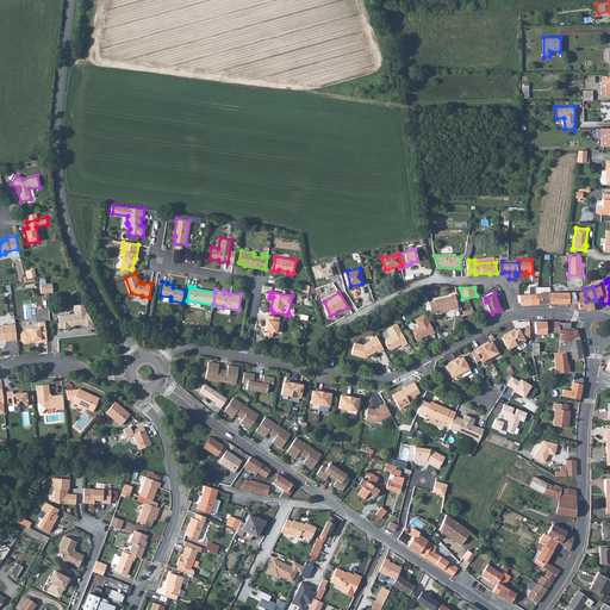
[(452,297),(435,300),(437,313),(459,309),(456,294),(452,296),(452,297)]
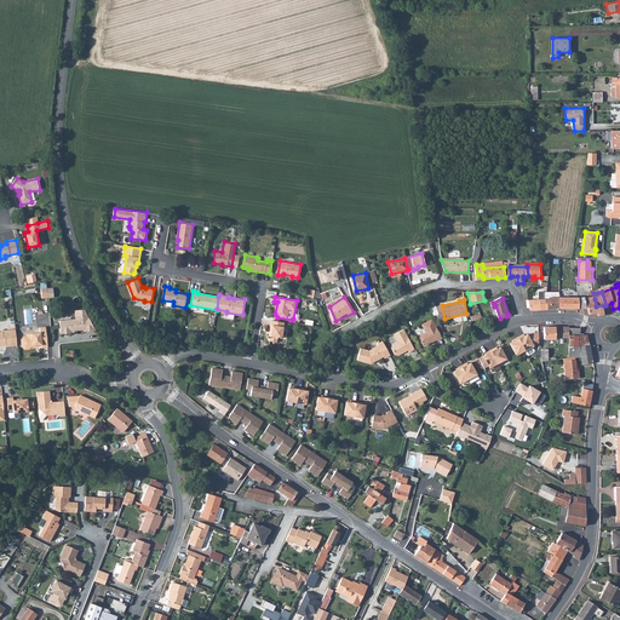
[(560,309),(561,300),(550,299),(550,300),(545,300),(546,310),(560,309)]
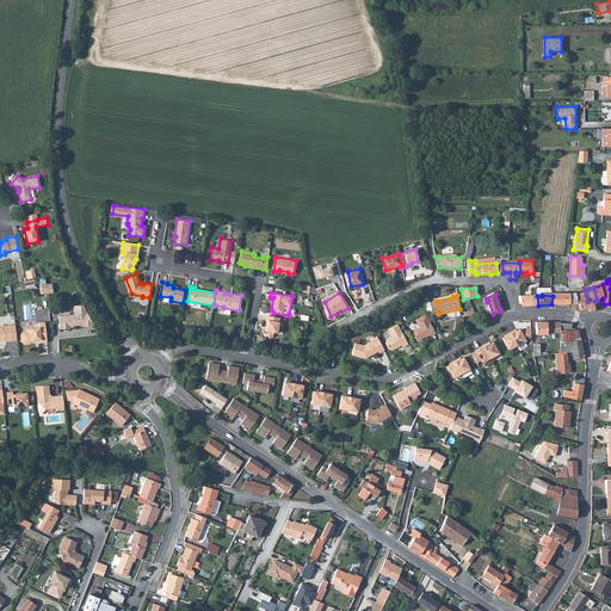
[(582,296),(576,297),(578,303),(580,303),(582,310),(590,309),(590,313),(596,312),(594,301),(587,302),(586,295),(582,296)]
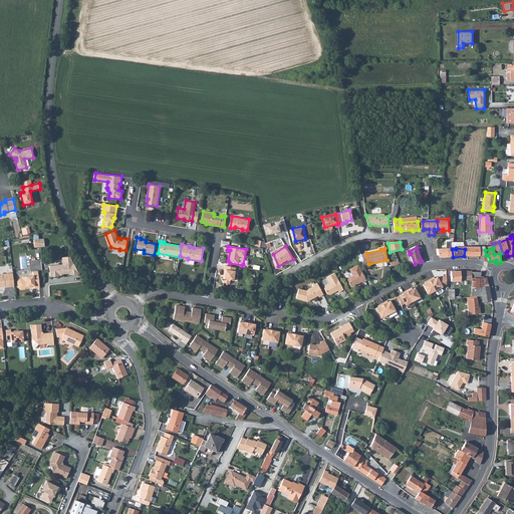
[(447,249),(439,249),(439,256),(442,258),(448,257),(447,249)]
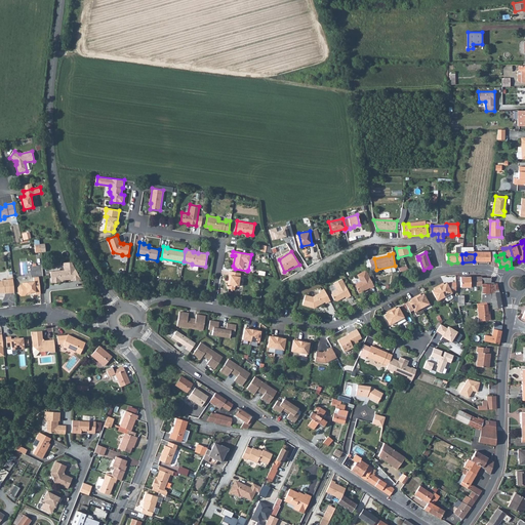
[(70,261),(71,269),(51,271),(52,282),(62,281),(72,280),(72,281),(81,280),(75,260),(70,261)]
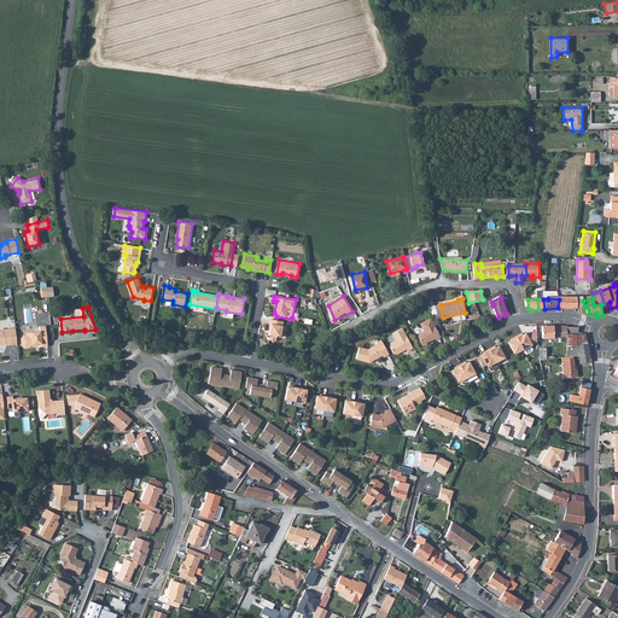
[(280,337),(283,321),(270,319),(268,330),(270,331),(269,336),(268,340),(277,342),(277,337),(280,337)]
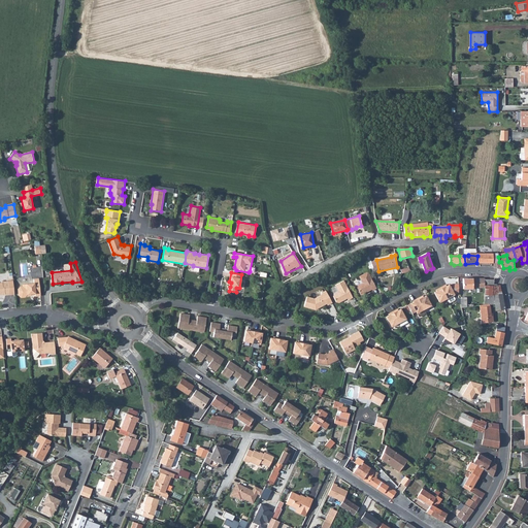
[(373,289),(365,272),(357,277),(360,284),(356,286),(360,294),(369,290),(369,291),(373,289)]
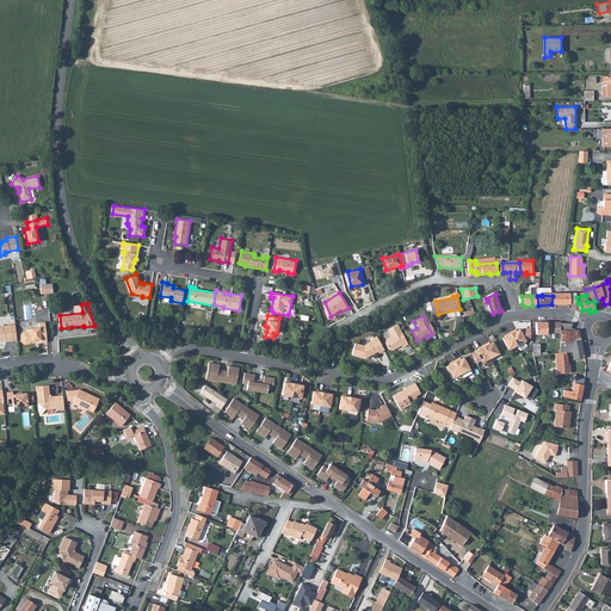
[(45,322),(39,322),(39,327),(26,328),(26,329),(24,331),(22,334),(22,341),(25,344),(30,344),(32,340),(41,339),(41,343),(48,341),(45,322)]
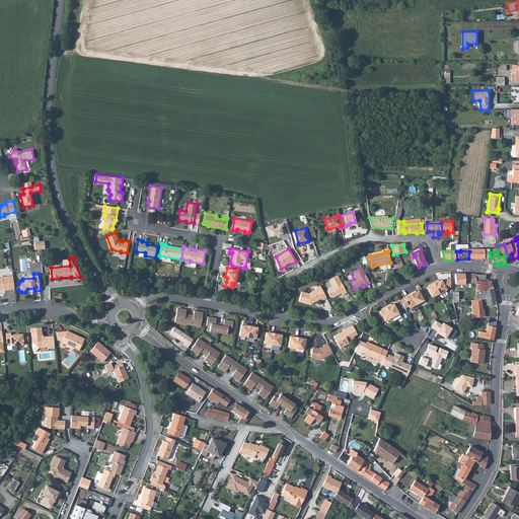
[(456,285),(465,284),(464,275),(459,275),(456,275),(456,285)]
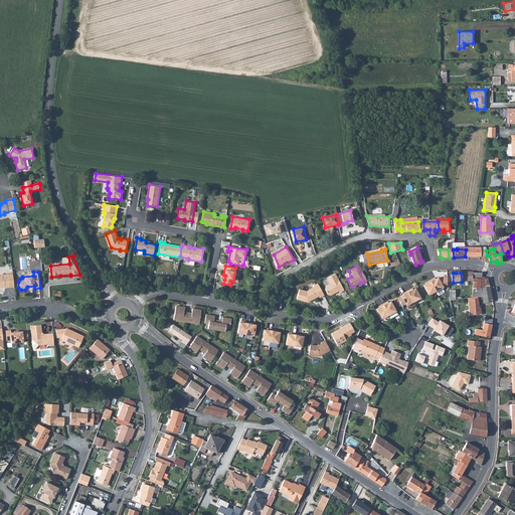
[(462,282),(473,281),(474,273),(461,273),(462,282)]
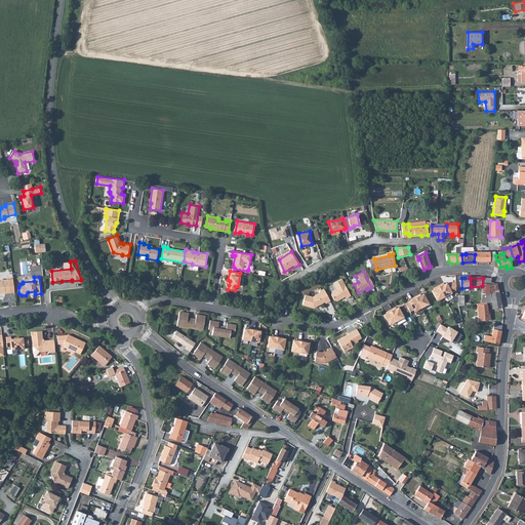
[(482,286),(482,294),(491,294),(490,293),(495,293),(495,283),(489,283),(490,278),(483,278),(482,286)]
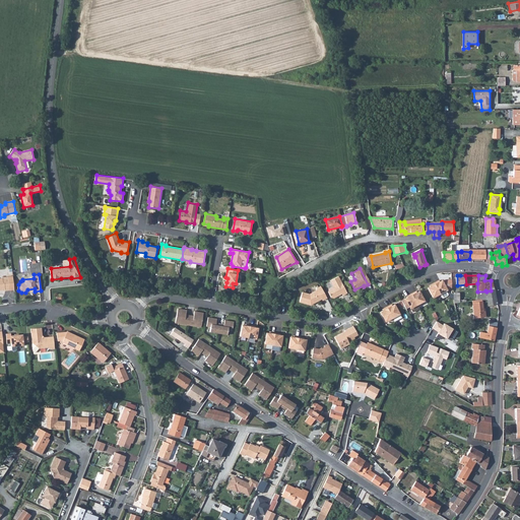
[(15,289),(13,276),(3,277),(3,278),(0,277),(0,289),(5,289),(5,290),(15,289)]
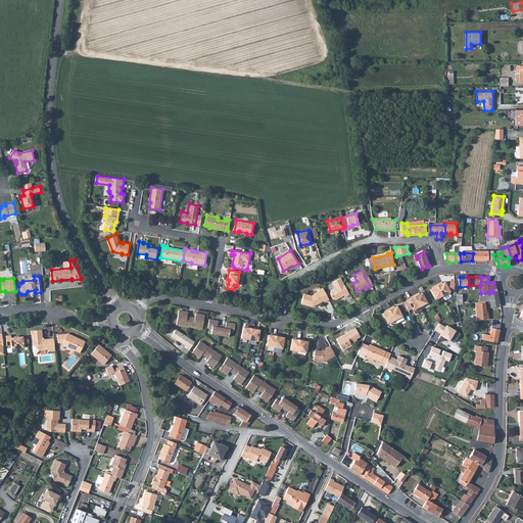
[(340,278),(332,282),(335,289),(331,291),(330,294),(333,299),(335,299),(343,295),(345,297),(349,294),(340,278)]
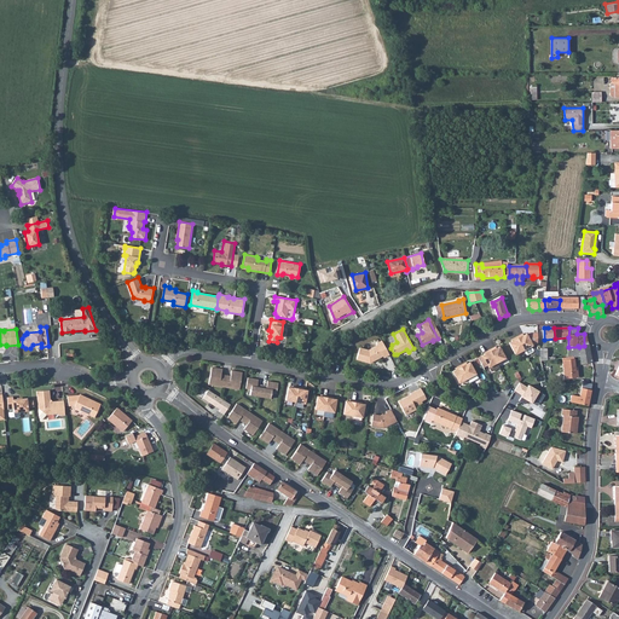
[(518,336),(525,350),(533,346),(527,334),(522,336),(521,335),(518,336)]
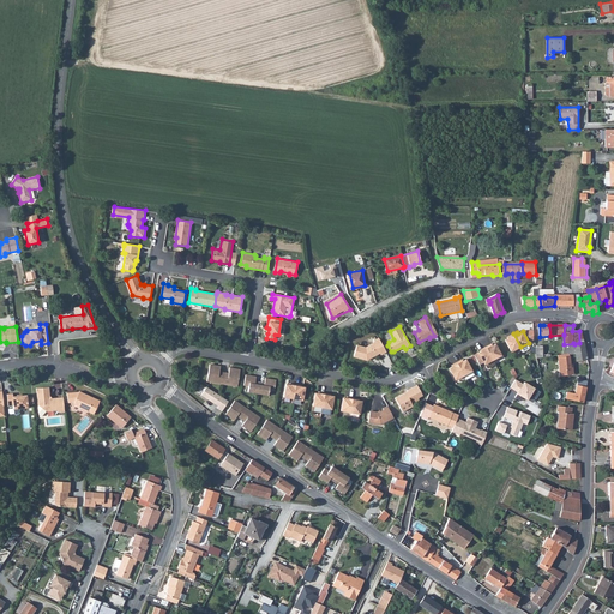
[(512,351),(521,347),(513,333),(509,336),(510,337),(505,339),(512,351)]
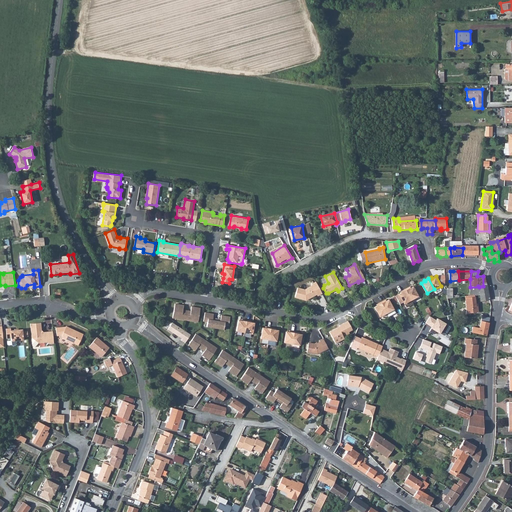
[(322,294),(316,282),(311,284),(312,286),(305,290),(296,288),(294,298),(306,300),(317,295),(318,296),(322,294)]
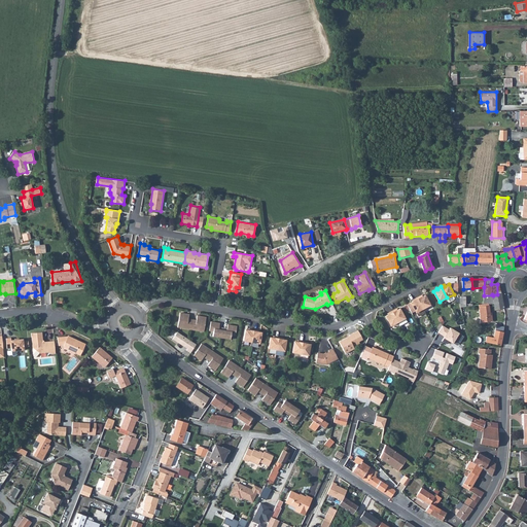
[(417,297),(423,308),(429,305),(425,294),(421,296),(420,295),(417,297)]
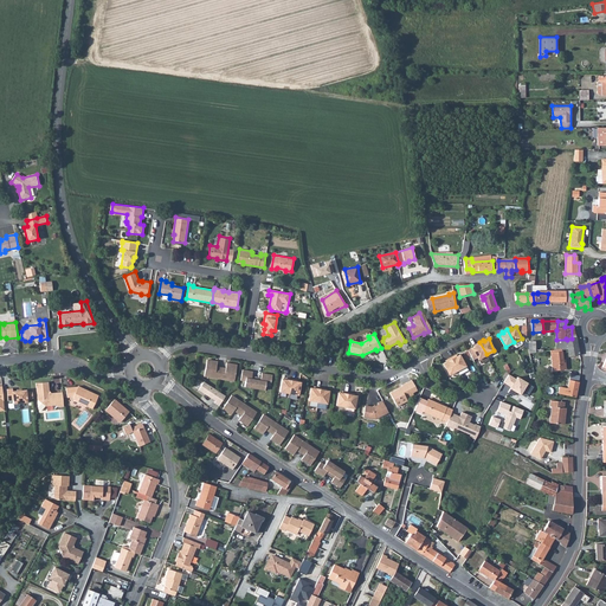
[(571,358),(580,355),(577,339),(572,339),(566,339),(567,340),(569,349),(571,358)]
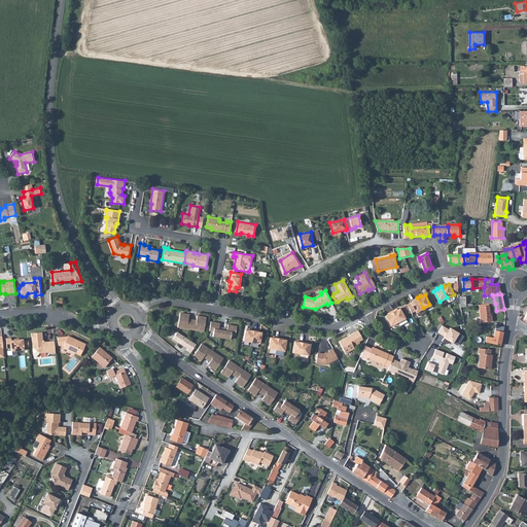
[(484,295),(484,305),(489,305),(495,304),(493,295),(484,295)]
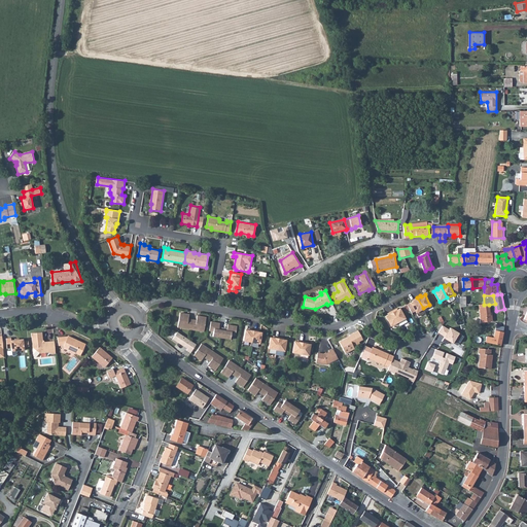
[(415,312),(423,308),(417,297),(413,299),(414,301),(410,303),(415,312)]
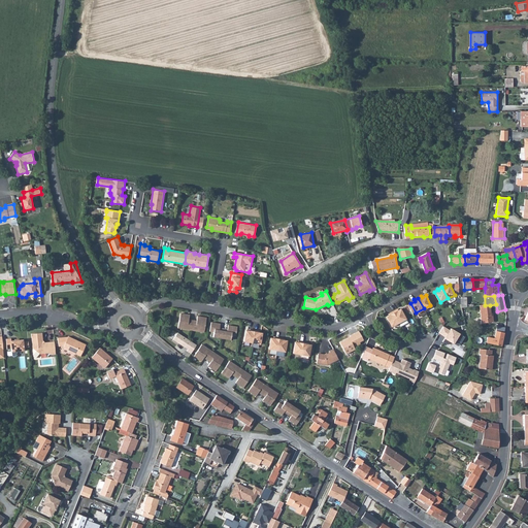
[(491,306),(481,308),(482,323),(494,322),(494,316),(492,316),(491,306)]
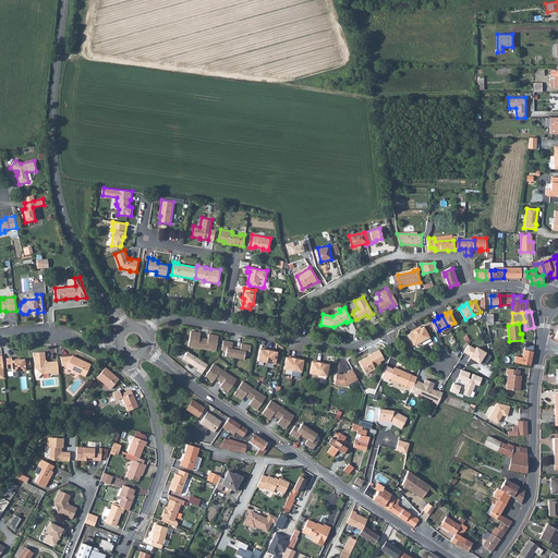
[(414,328),(421,340),(428,337),(423,326),(419,328),(419,327),(414,328)]
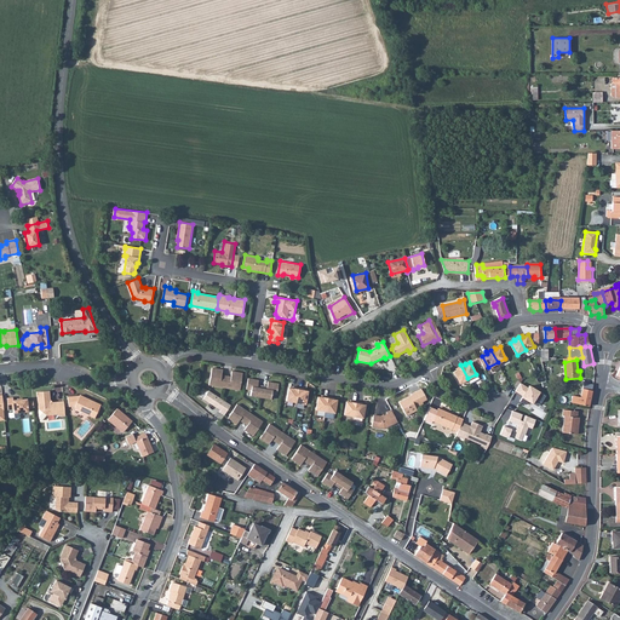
[(459,383),(468,378),(460,365),(457,367),(458,369),(453,372),(459,383)]
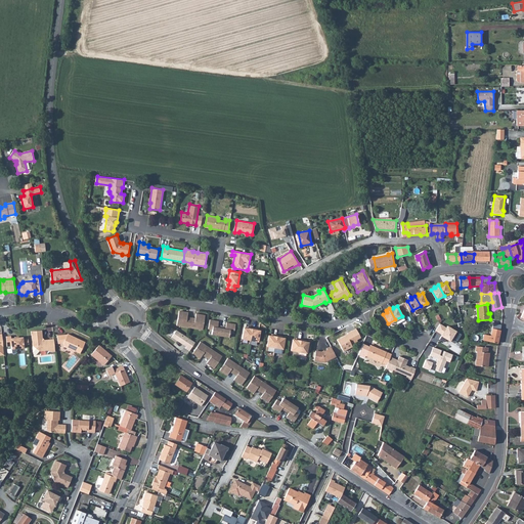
[(187,317),(188,312),(181,311),(178,325),(204,330),(207,315),(198,314),(197,318),(187,317)]
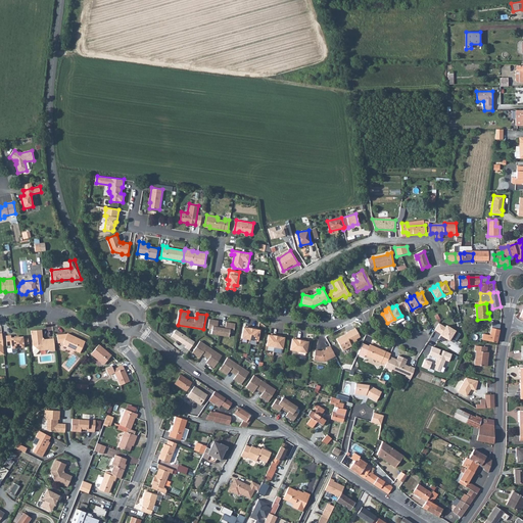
[(218,325),(219,321),(210,320),(209,329),(214,330),(212,334),(229,336),(229,333),(234,333),(235,323),(227,322),(226,326),(218,325)]
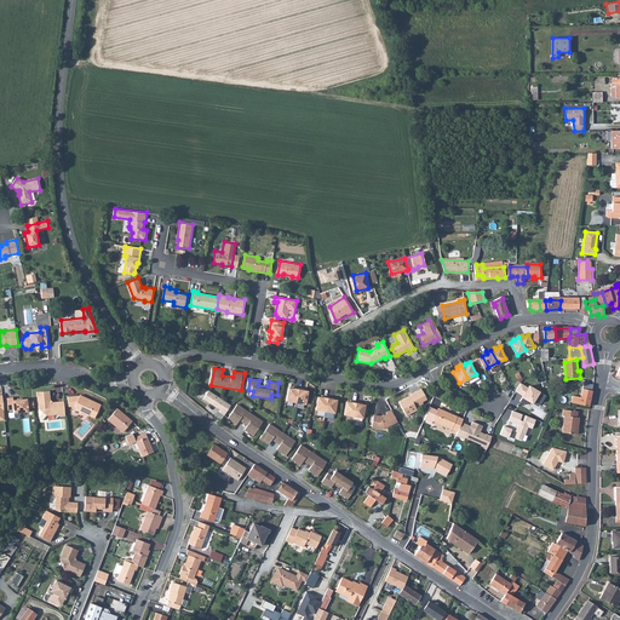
[(521,383),(515,391),(523,396),(522,399),(533,405),(535,400),(541,402),(546,395),(529,385),(528,388),(521,383)]
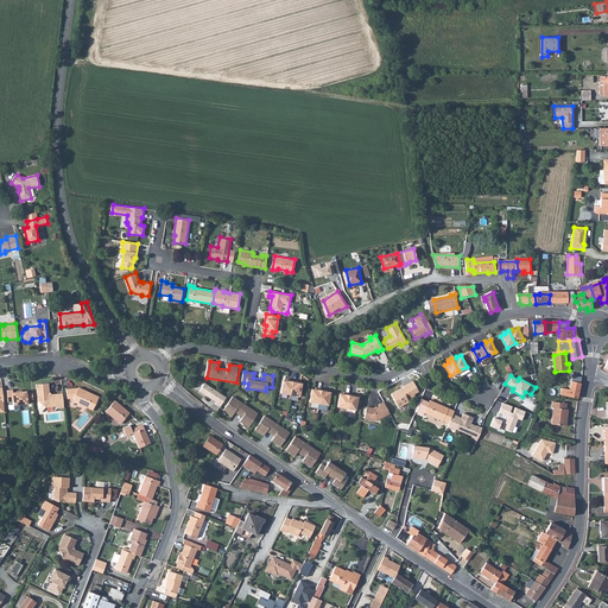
[(282,393),(291,396),(293,380),(289,379),(289,381),(284,380),(282,393)]
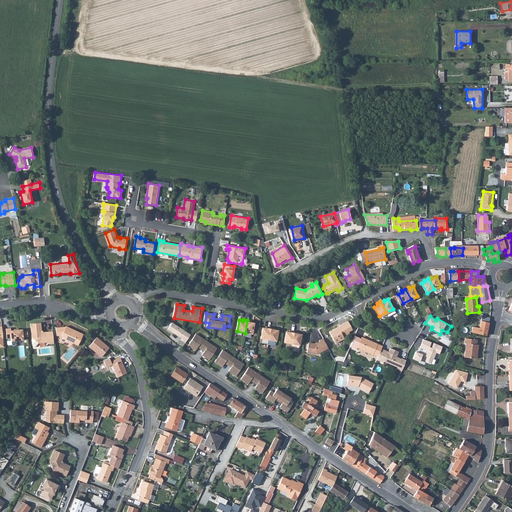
[(247,320),(245,333),(253,334),(255,323),(250,322),(250,321),(247,320)]
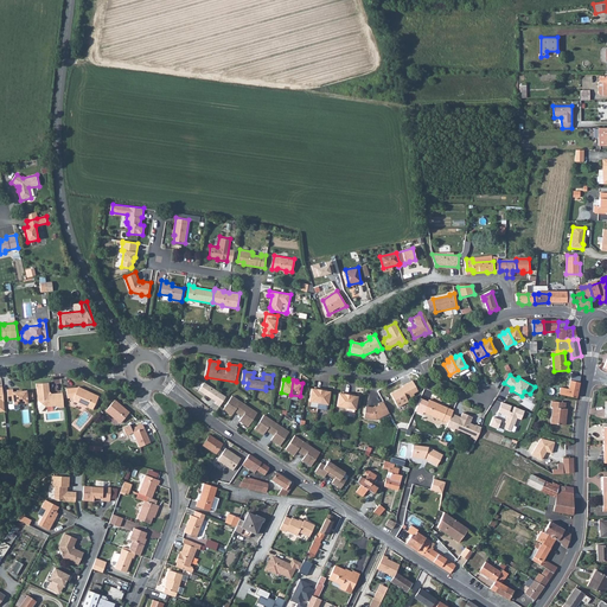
[(408,383),(413,394),(417,390),(413,379),(408,383)]
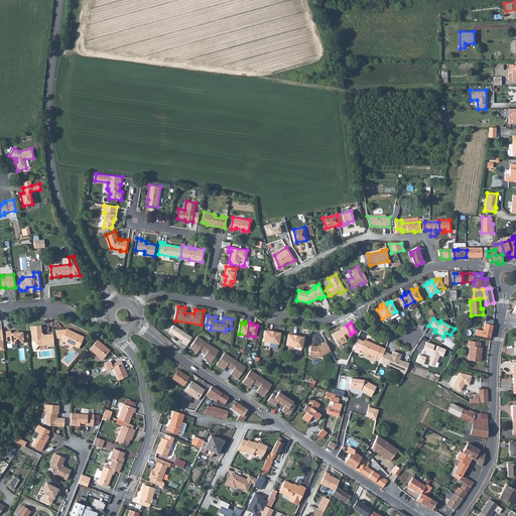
[(192,337),(174,325),(169,332),(183,342),(182,343),(186,346),(192,337)]
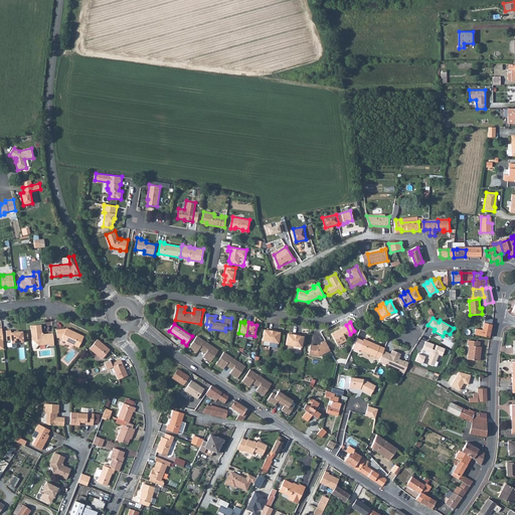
[(476,335),(490,338),(493,325),(485,324),(483,330),(477,329),(476,335)]
